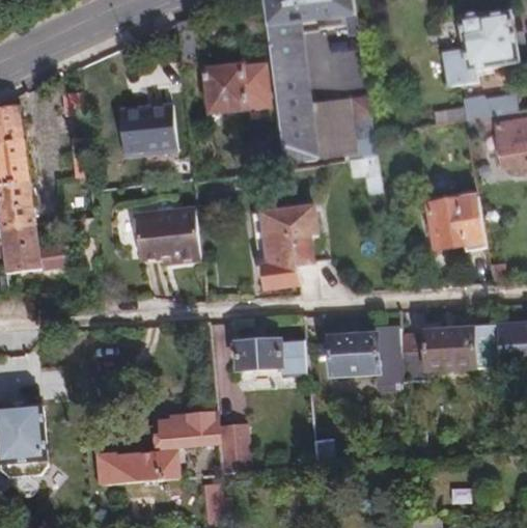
[(301,93),(290,20),(344,12),(348,32),(358,30),(353,0),(260,0),(283,161),(353,151),(345,98),(309,103),(307,93),(301,93)]
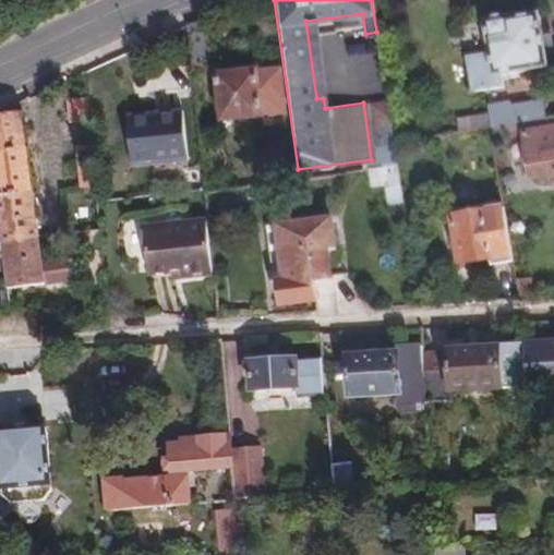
[(545,63),(537,13),(512,17),(510,13),(483,19),(489,56),(466,60),(470,89),(503,84),(501,71),(545,63)]
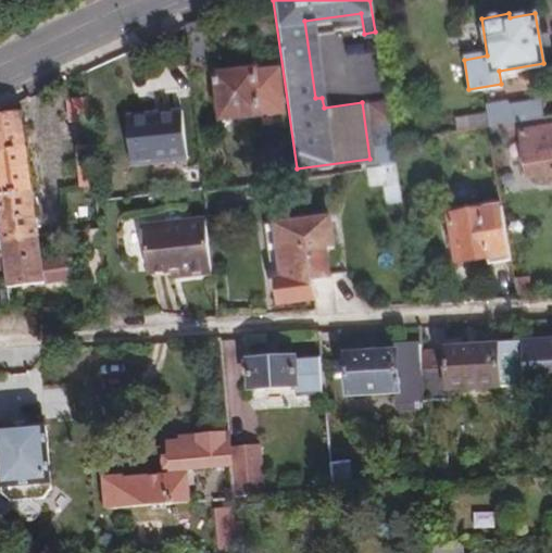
[(279,108),(274,66),(253,70),(252,67),(213,73),(220,116),(227,115),(228,121),(242,120),(241,114),(255,112),(255,111),(279,108)]
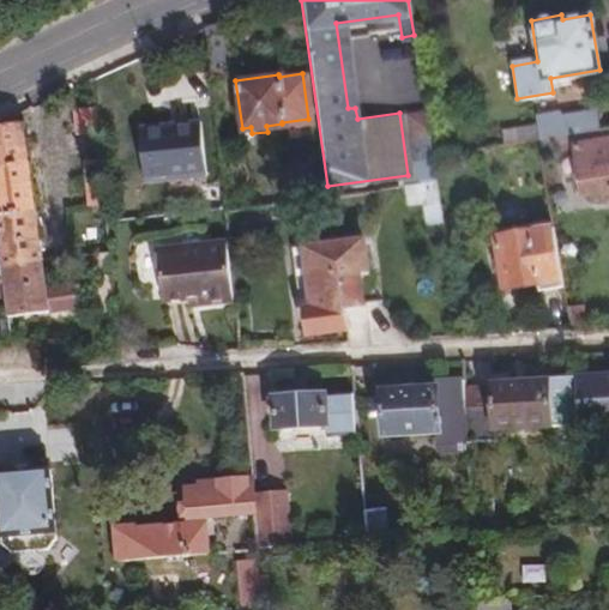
[(95,107),(95,110),(96,127),(112,126),(109,106),(95,107)]
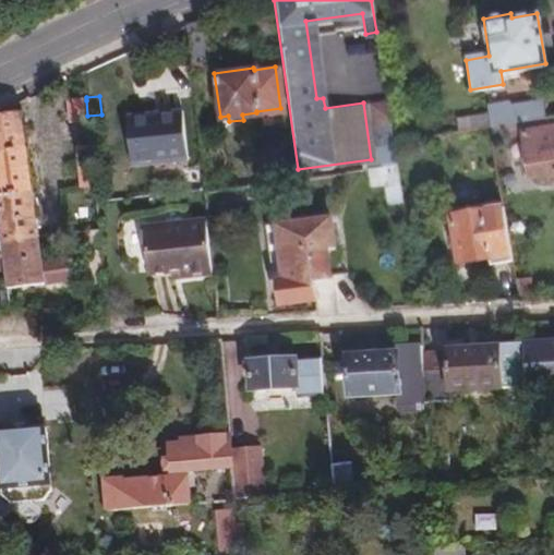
[(495,125),(545,117),(542,99),(510,105),(510,101),(489,105),(490,112),(471,116),(473,129),(491,125),(495,125)]
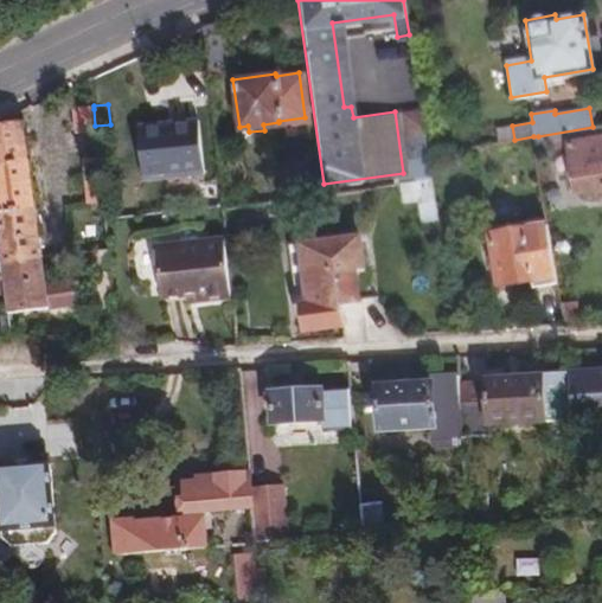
[(76,134),(96,132),(95,126),(94,109),(74,111),(76,134)]
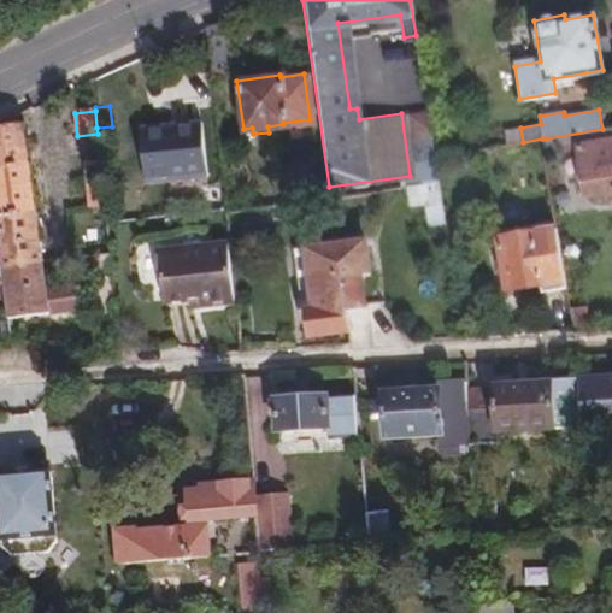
[(412,117),(415,135),(433,133),(429,113),(412,117)]
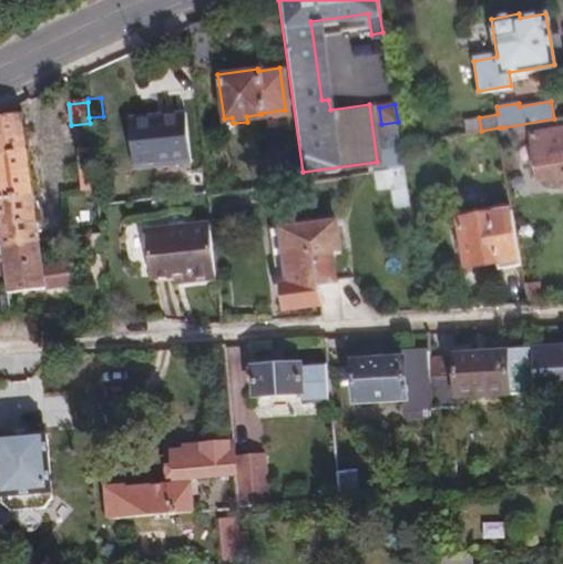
[(0,120),(20,116),(18,105),(0,114),(0,120)]
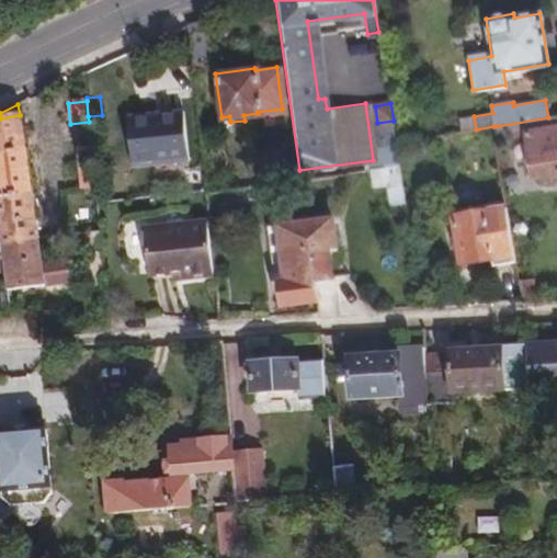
[(186,157),(181,112),(126,117),(131,162),(186,157)]
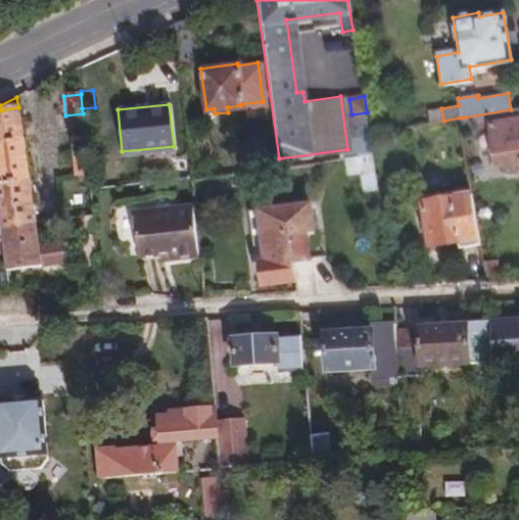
[(0,225),(0,228),(35,224),(18,107),(0,110),(0,225)]
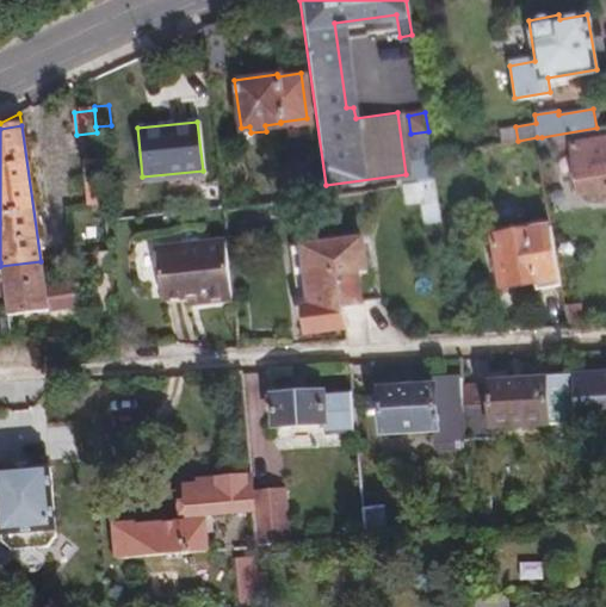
[(518,141),(515,127),(500,129),(502,143),(518,141)]
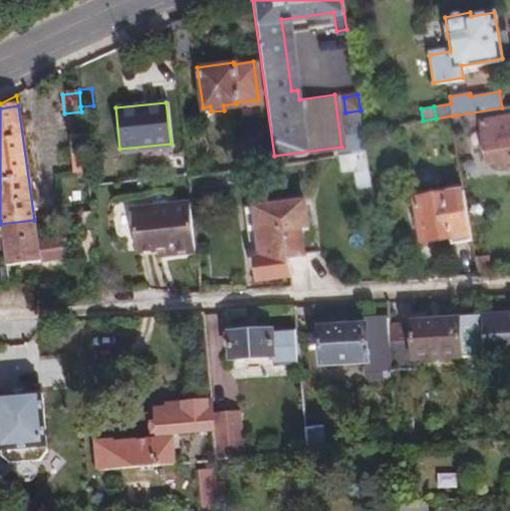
[(509,106),(502,107),(456,115),(459,133),(482,129),(488,163),(509,159),(509,106)]
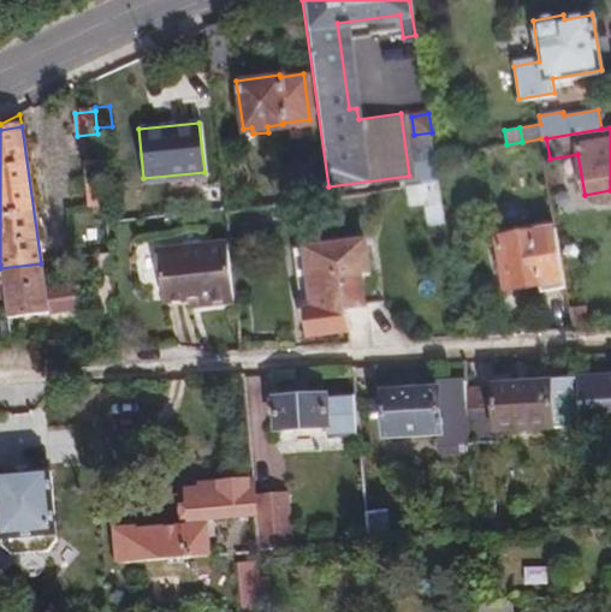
[(421,185),(440,183),(434,152),(432,132),(414,135),(421,185)]
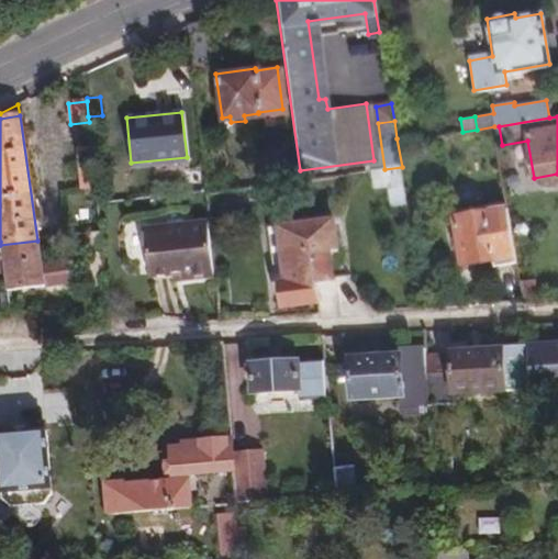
[(78,190),(95,189),(90,146),(75,147),(78,190)]
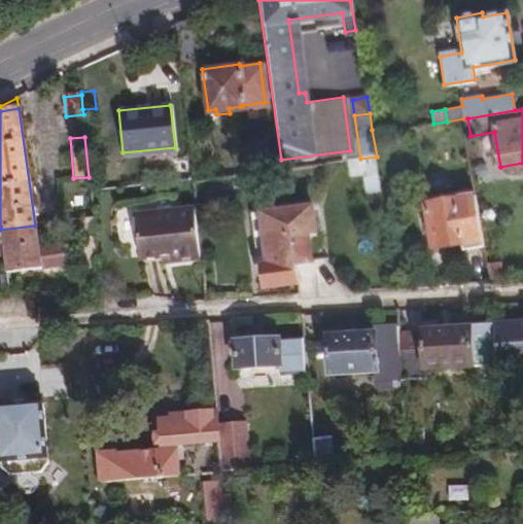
[(282,168),(315,164),(314,155),(281,160),(282,168)]
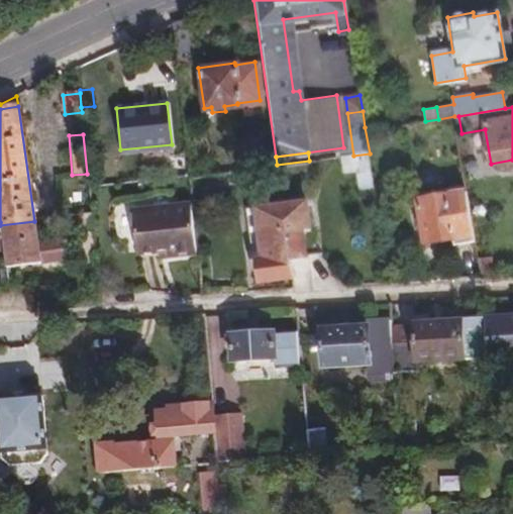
[(361,190),(376,189),(370,153),(353,156),(341,157),(343,173),(358,171),(361,190)]
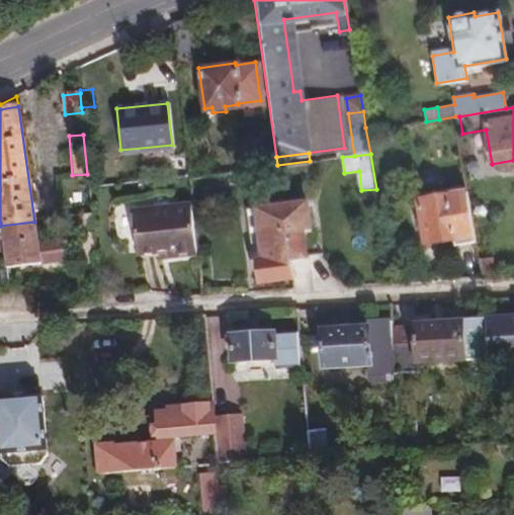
[(455,243),(476,239),(466,190),(418,198),(426,243),(454,238),(455,243)]
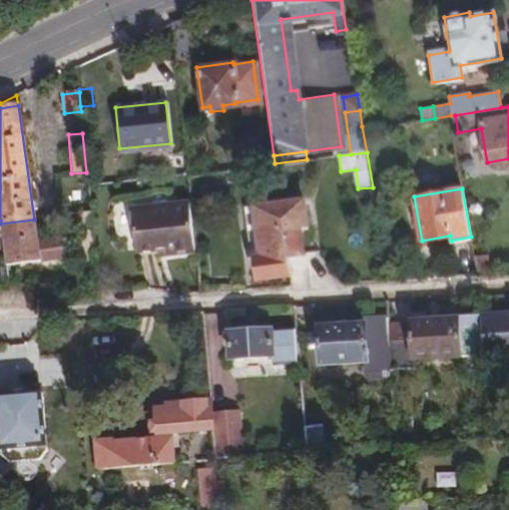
[(155,258),(195,252),(188,199),(131,207),(136,252),(154,250),(155,258)]
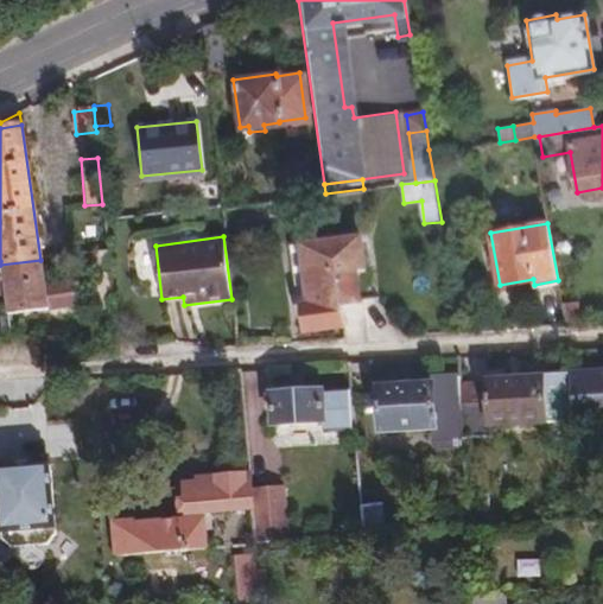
[(305,304),(299,304),(303,329),(340,325),(337,303),(354,302),(350,269),(360,269),(357,239),(299,245),(299,246),(305,304)]
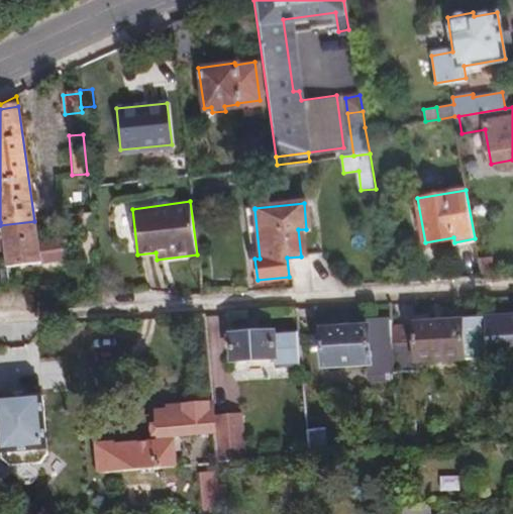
[(252,259),(254,259),(260,259),(254,209),(246,210),(252,259)]
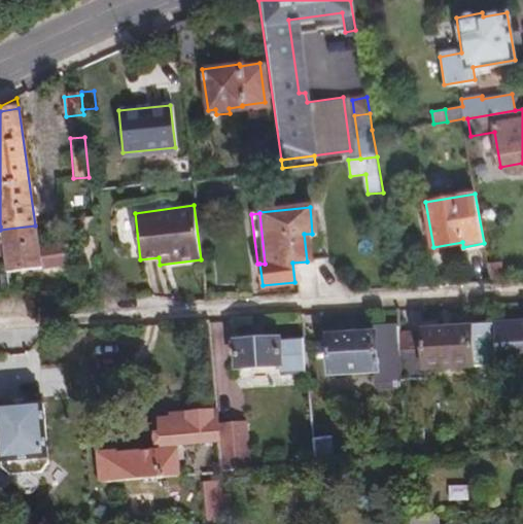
[(4,258),(7,274),(42,269),(35,225),(0,230),(4,258)]
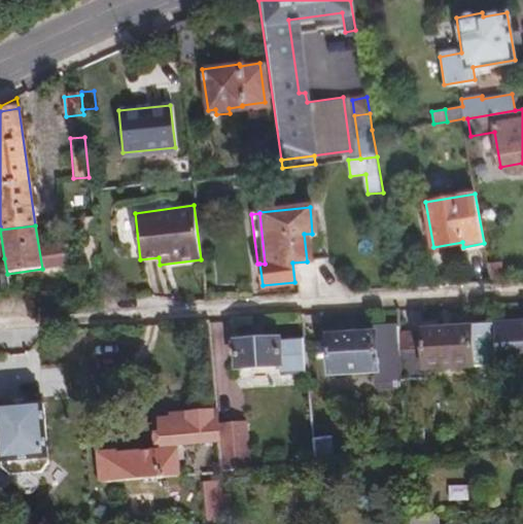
[(488,264),(489,270),(506,269),(506,262),(488,264)]
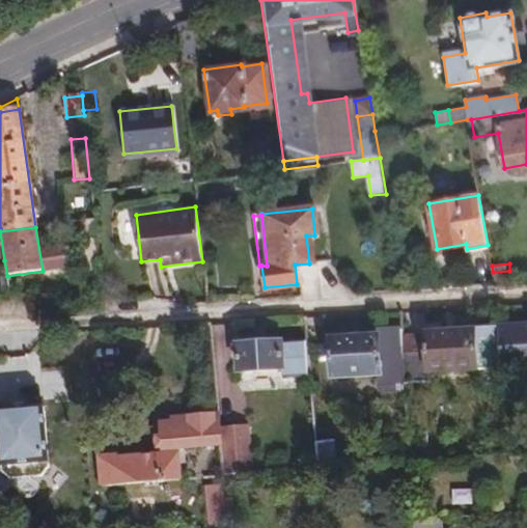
[(526,322),(497,325),(498,363),(526,361),(526,322)]
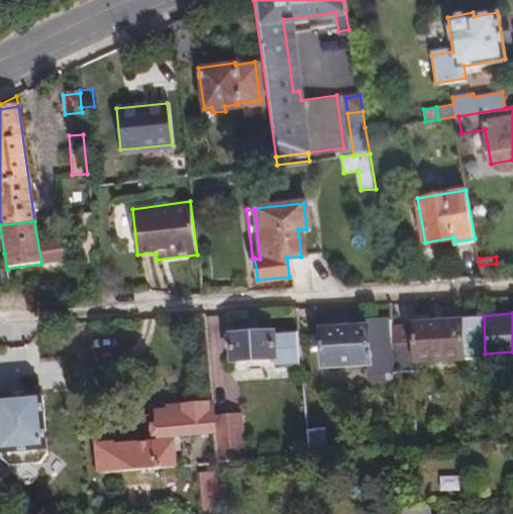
[(415,327),(392,327),(393,362),(485,355),(485,353),(484,316),(458,318),(456,322),(415,324),(415,327)]
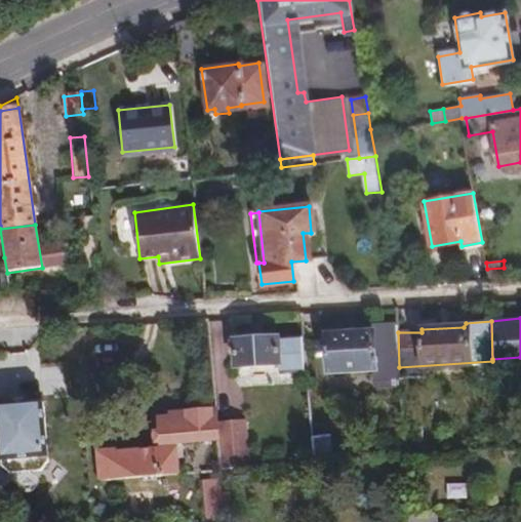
[(398,332),(398,324),(370,325),(370,332),(327,335),(329,370),(371,369),(373,380),(399,379),(399,367),(398,332)]
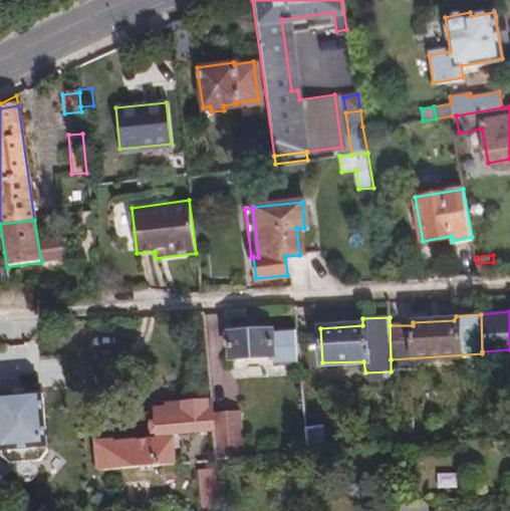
[(294,352),(292,328),(226,333),(228,357),(294,352)]
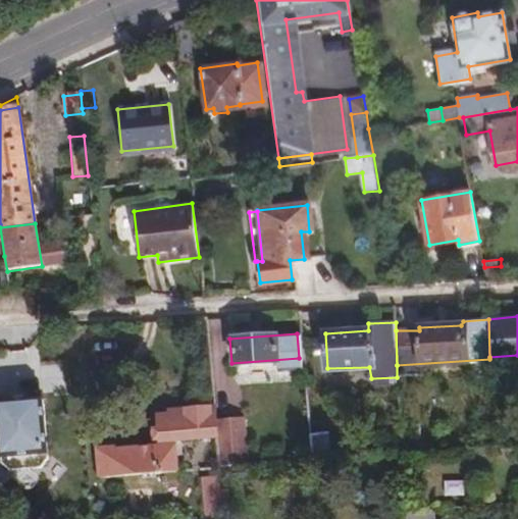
[(49,398),(3,401),(7,462),(16,470),(47,467),(54,460),(49,398)]
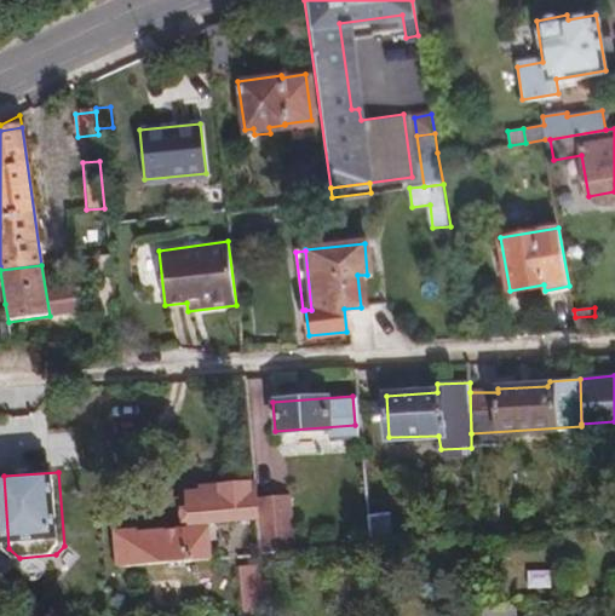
[(119,536),(121,570),(211,563),(208,543),(218,542),(217,525),(254,522),(253,496),(252,485),(202,490),(202,494),(189,495),(191,516),(184,517),(185,533),(138,536),(138,535),(119,536)]
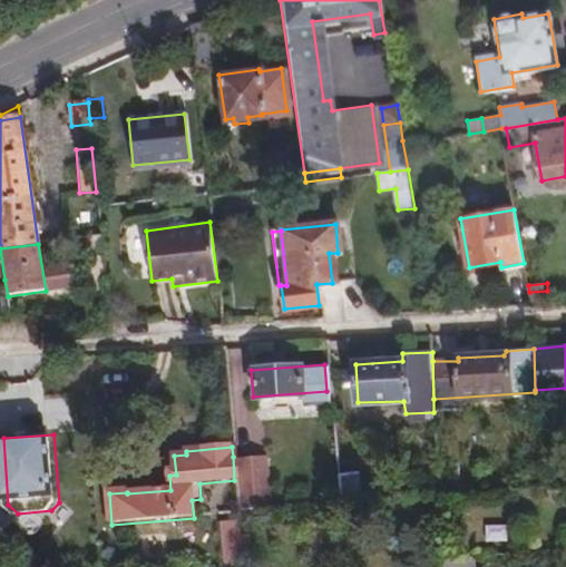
[(274,501),(269,453),(233,457),(238,505),(274,501)]
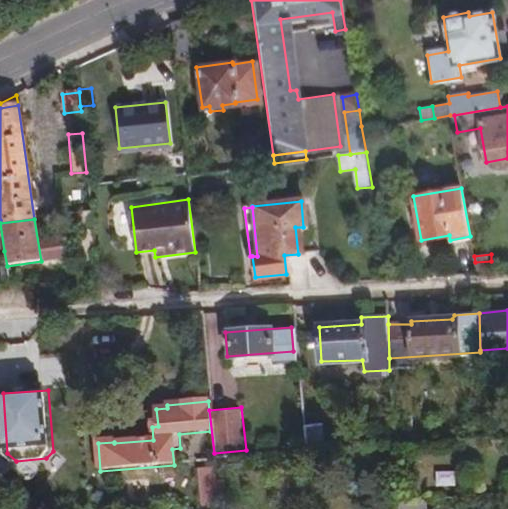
[(304,422),(306,449),(323,447),(321,420),(304,422)]
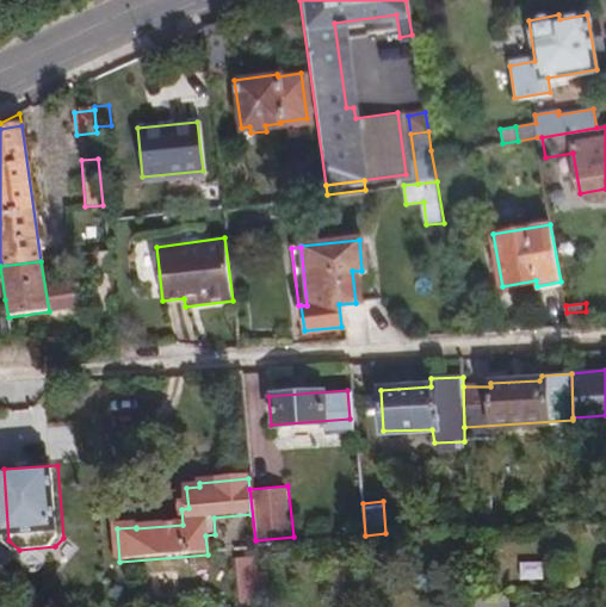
[(270,552),(243,553),(246,606),(252,606),(272,606),(270,552)]
